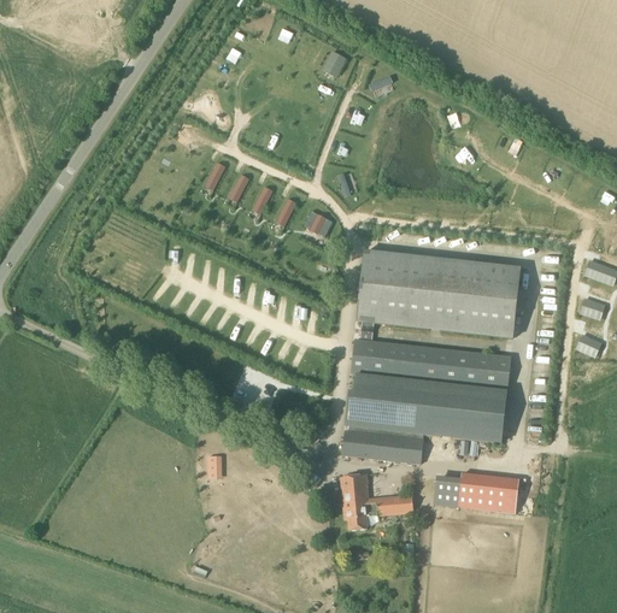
[(389,75),(368,83),(371,90),(392,82),(389,75)]
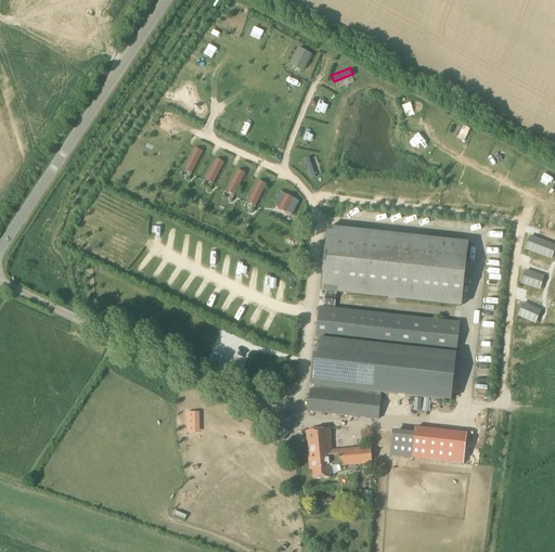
[(195,145),(183,167),(191,171),(203,149),(202,149),(195,145)]
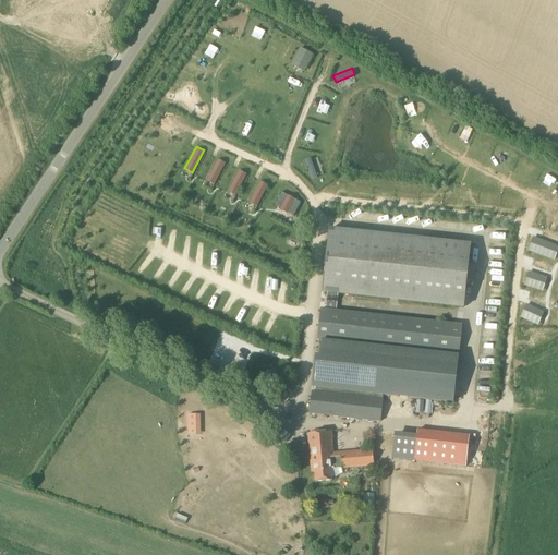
[(304,158),(311,178),(317,176),(311,156),(304,158)]
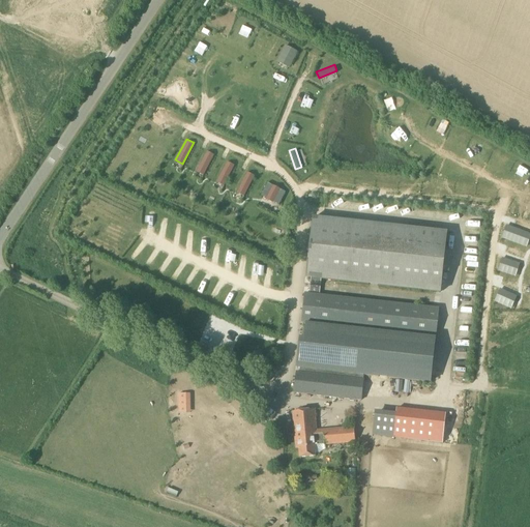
[(196,170),(203,174),(213,153),(206,149),(196,170)]
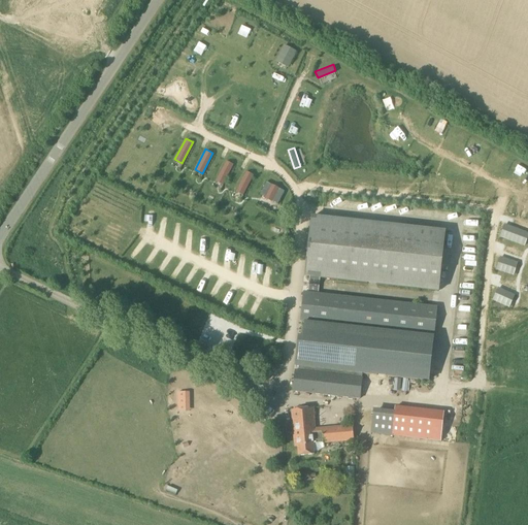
[(226,159),(215,181),(222,184),(233,163),(226,159)]
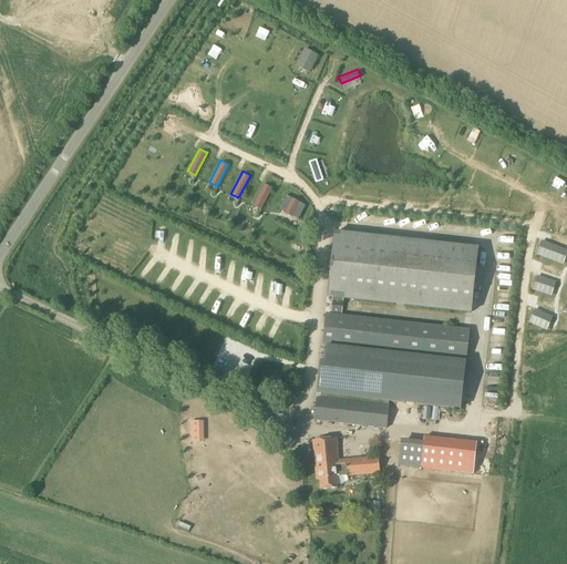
[(253,205),(260,208),(271,186),(264,182),(253,205)]
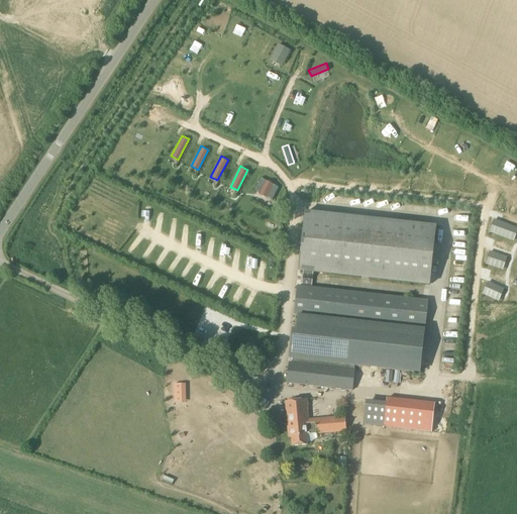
[(272,198),(279,186),(261,176),(253,189),(272,198)]
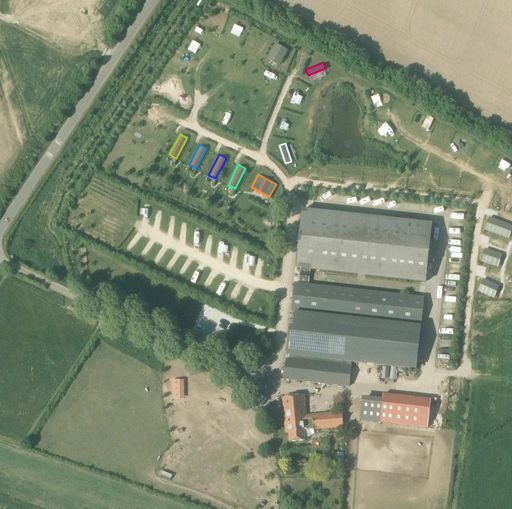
[(302,207),(296,264),(300,265),(298,281),(308,282),(310,266),(425,279),(432,222),(302,207)]
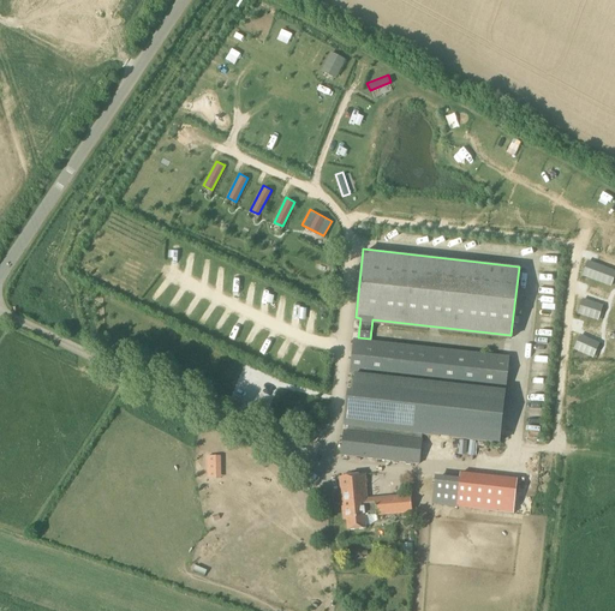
[(353,336),(348,371),(354,372),(505,389),(509,353),(370,339),(358,337),(353,336)]
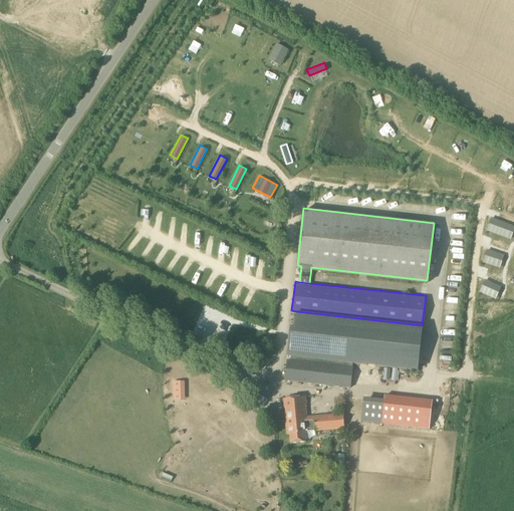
[(287,358),(285,378),(349,386),(352,361),(417,368),(422,325),(296,311),(294,326),(290,326),(287,354),(290,354),(290,358),(287,358)]
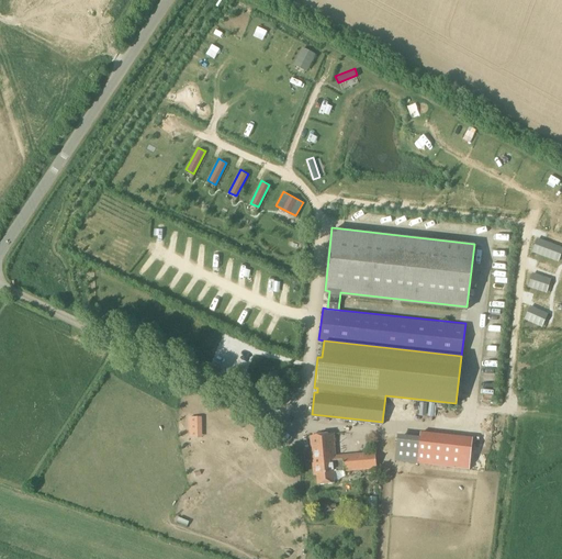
[(272,382),(277,382),(279,379),(280,376),(279,371),(276,369),(271,370),(268,372),(267,377),(269,380),(272,382)]
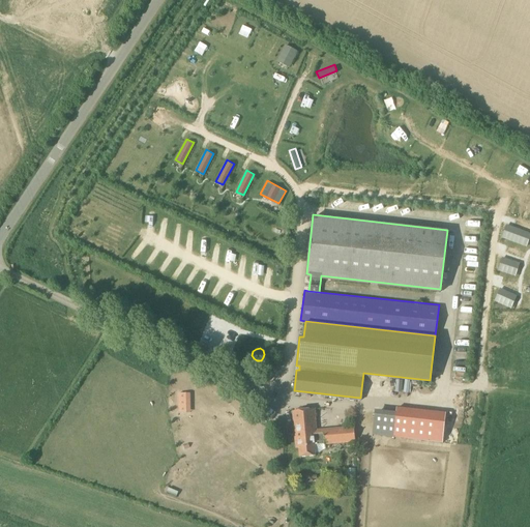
[(375,409),(372,433),(393,436),(405,437),(442,441),(446,411),(409,406),(396,405),(395,412),(375,409)]
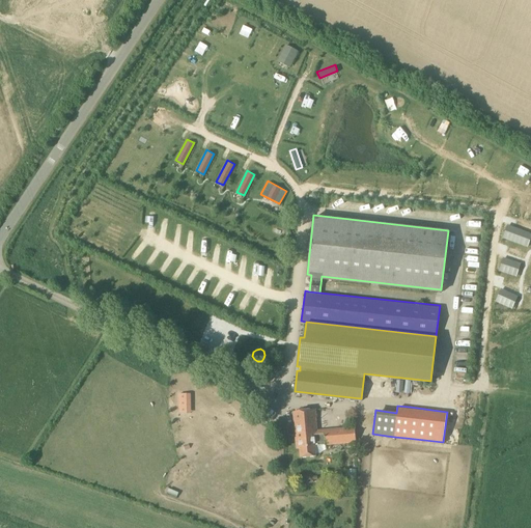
[(315,454),(314,444),(325,443),(356,441),(355,425),(316,428),(314,408),(292,410),(296,447),(299,447),(300,456),(315,454)]
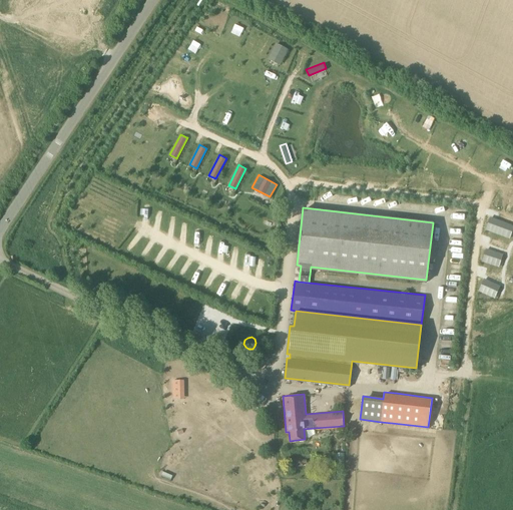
[(295,462),(298,464),(302,463),(304,461),(306,461),(306,457),(303,457),(301,455),(297,455),(294,458),(295,462)]
